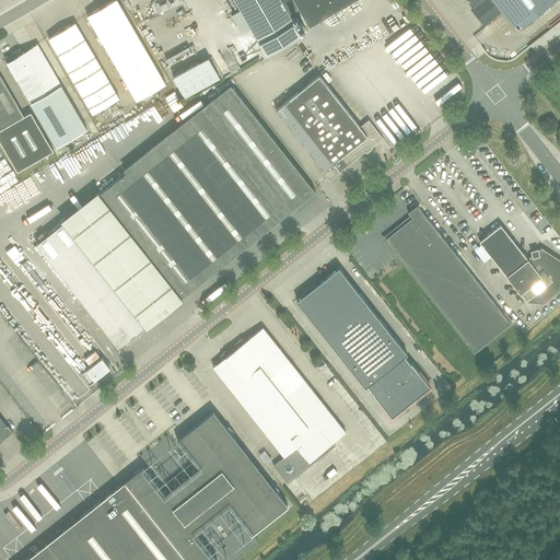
[(166,83),(117,0),(113,0),(88,15),(137,100),(166,83)]
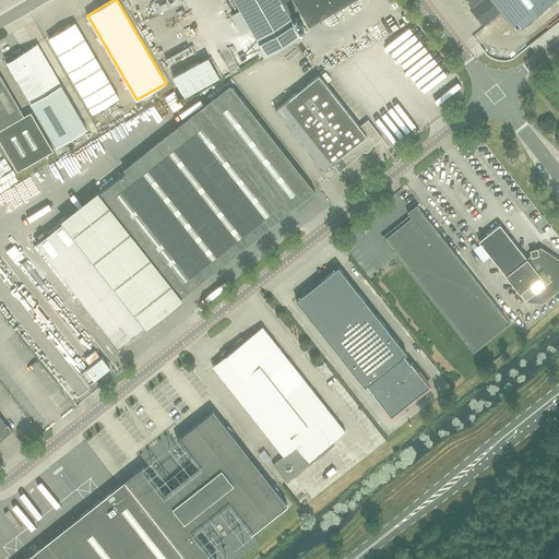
[(235,0),(241,10),(232,15),(241,33),(251,26),(265,52),(300,33),(288,12),(294,9),(298,7),(294,0),(235,0)]
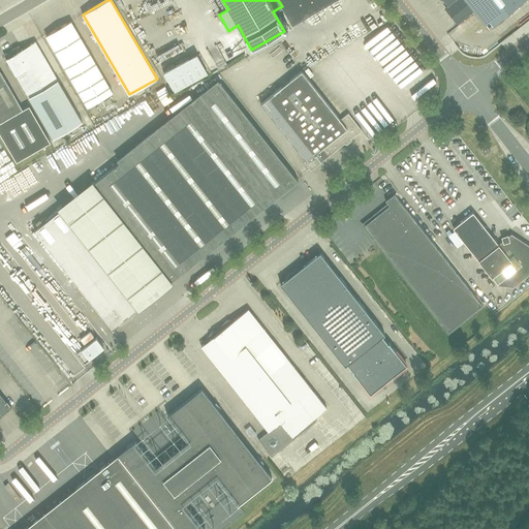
[(278,0),(282,6),(292,25),(335,0),(278,0)]
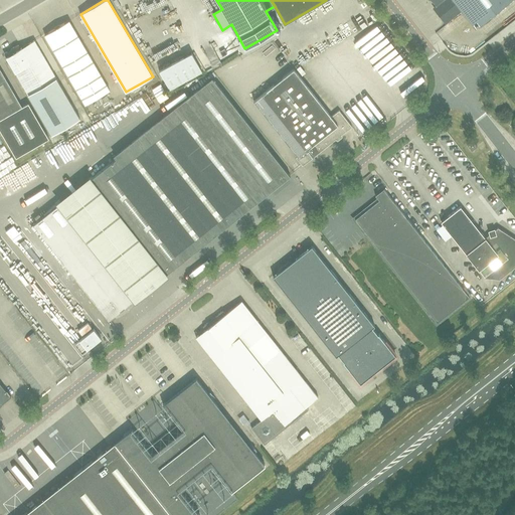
[(476,27),(510,0),(432,0),(437,6),(434,8),(445,23),(462,10),(476,27)]
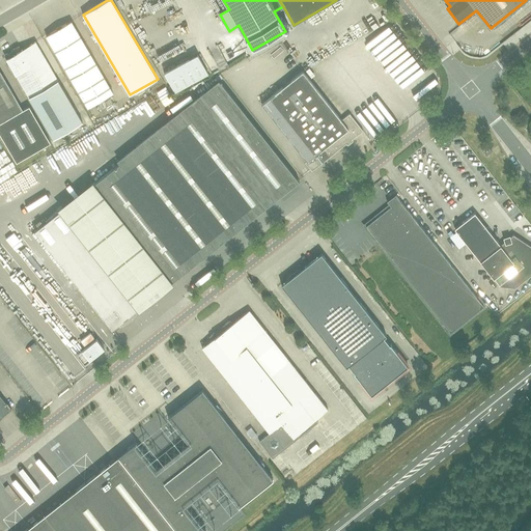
[(88,108),(113,93),(72,21),(47,35),(88,108)]
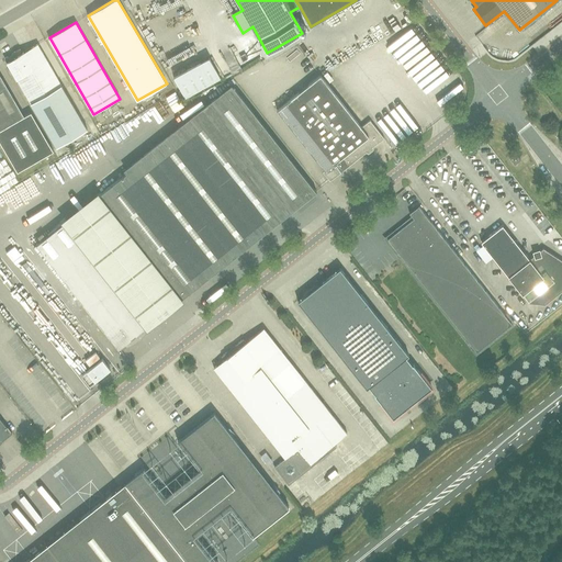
[(32,103),(63,86),(38,44),(23,53),(21,49),(6,58),(32,103)]
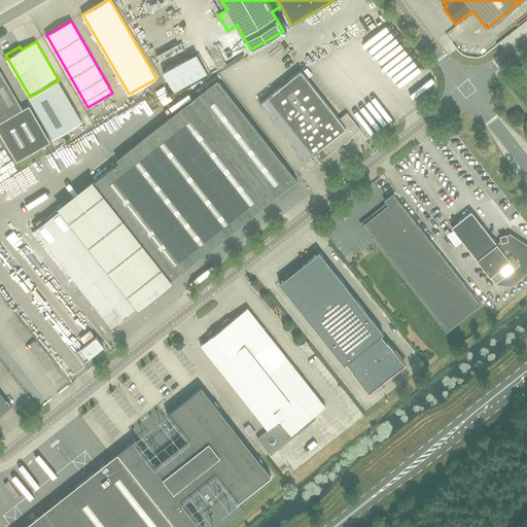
[(174,93),(207,74),(196,55),(163,72),(174,93)]
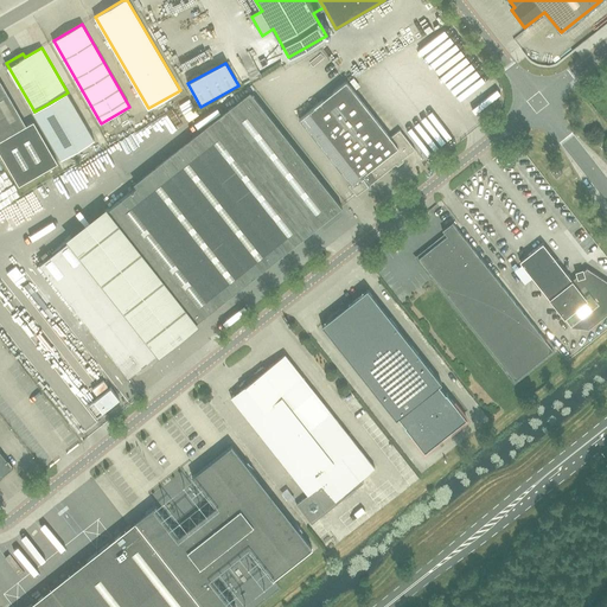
[(0,152),(19,186),(58,164),(34,122),(27,126),(0,80),(0,152)]
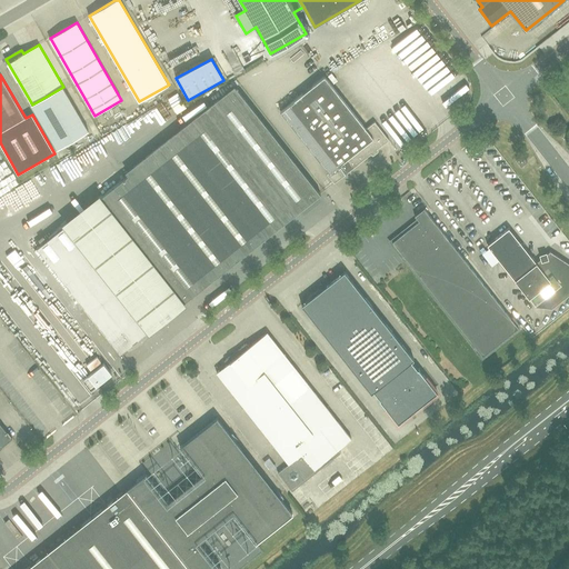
[(367,128),(325,76),(280,111),(329,172),(328,175),(335,182),(389,140),(375,121),(367,128)]
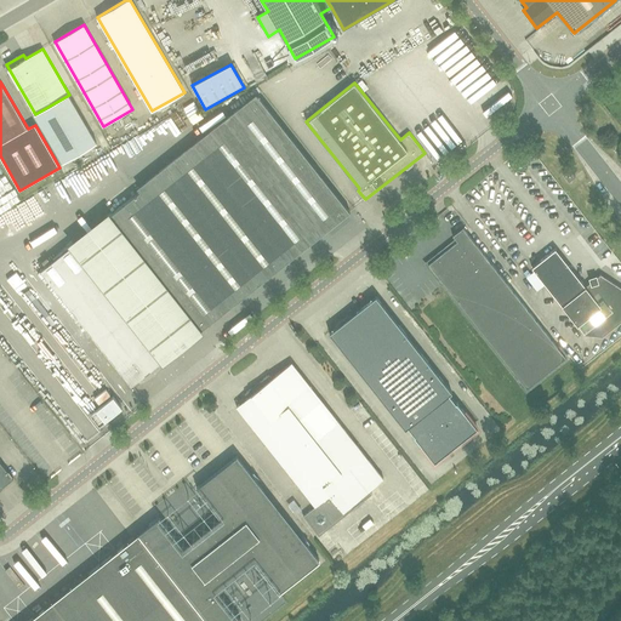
[(138,187),(232,306),(349,212),(256,93),(138,187)]
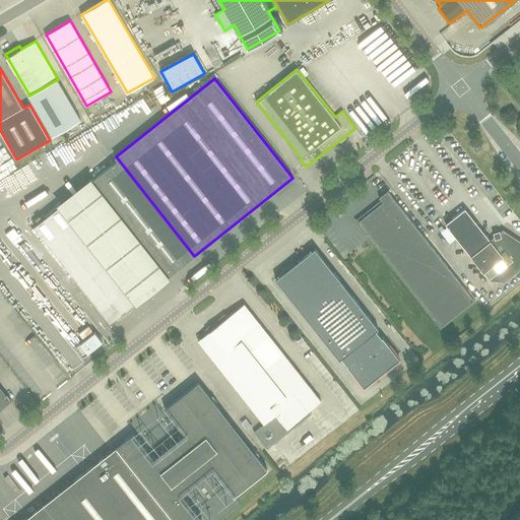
[(58,79),(29,95),(53,136),(81,120),(58,79)]
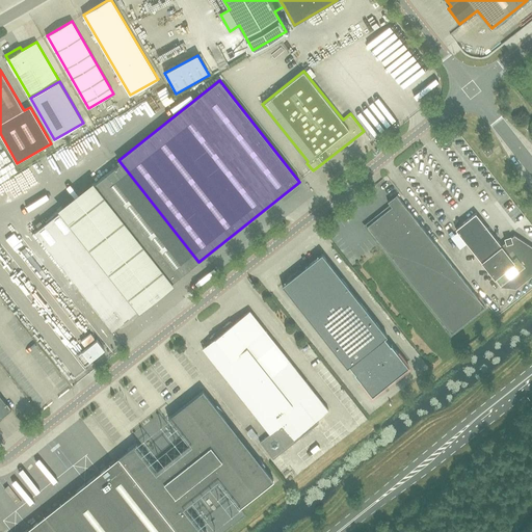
[(100,106),(105,114),(116,107),(111,99),(100,106)]
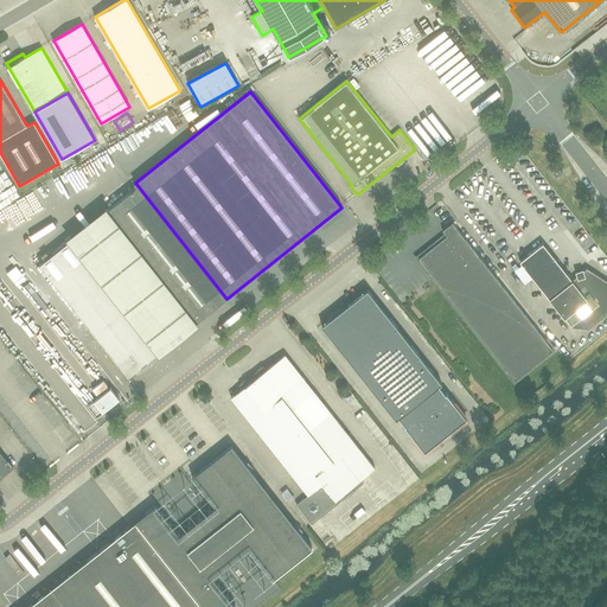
[(136,129),(146,148),(158,142),(147,123),(136,129)]
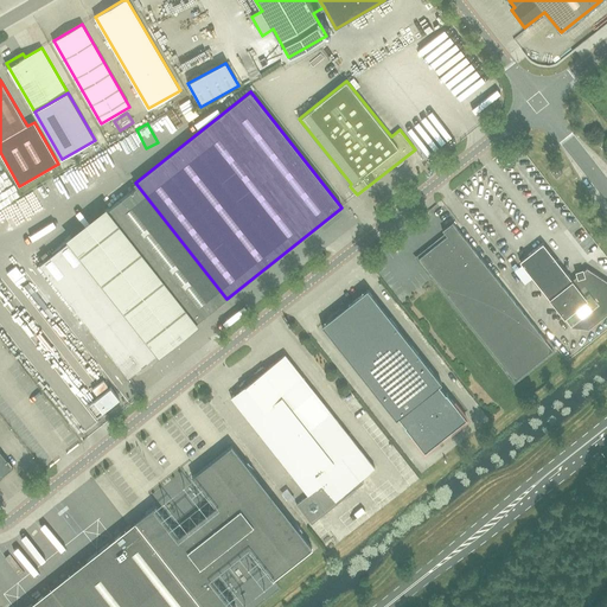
[(556,177),(562,172),(558,166),(551,171),(556,177)]
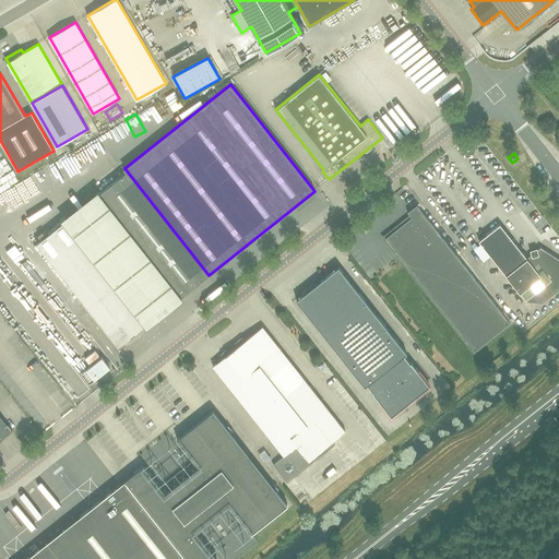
[(118,346),(209,275),(125,168),(123,169),(126,173),(36,242),(118,346)]
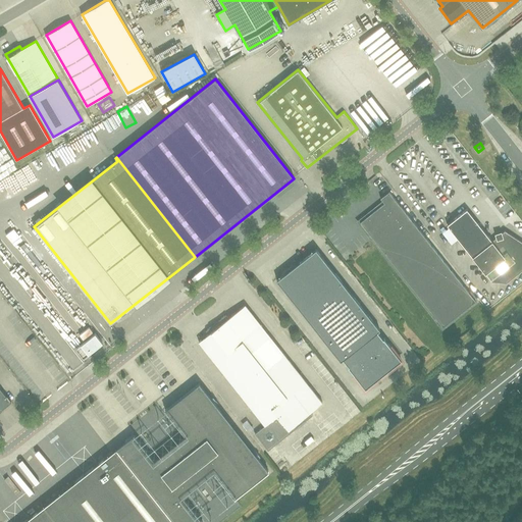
[(442,327),(475,301),(388,192),(380,199),(384,203),(365,218),(364,227),(442,327)]
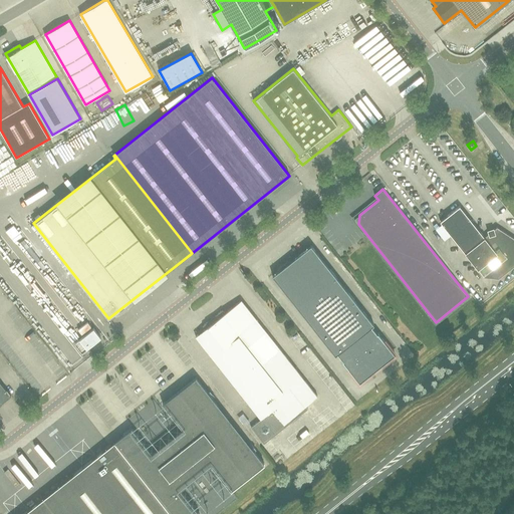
[(451,236),(478,269),(484,277),(498,279),(513,266),(513,239),(497,228),(485,238),(460,206),(440,222),(442,225),(436,230),(445,241),(451,236)]
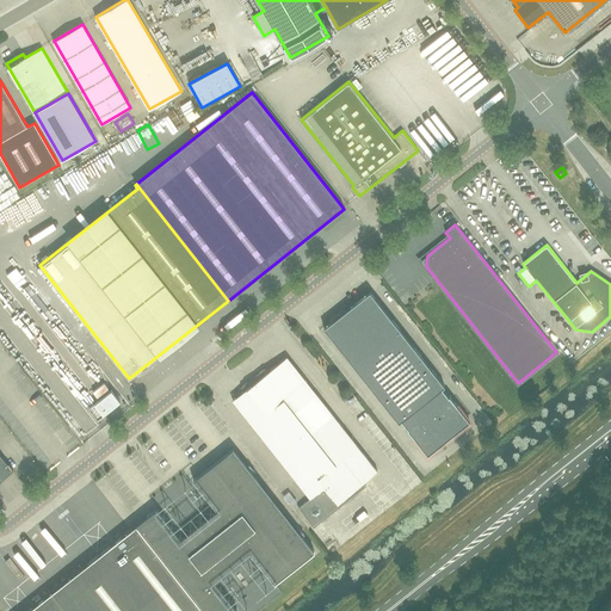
[(448,396),(442,388),(444,386),(369,291),(323,327),(399,421),(401,420),(407,429),(427,455),(469,421),(449,395),(448,396)]
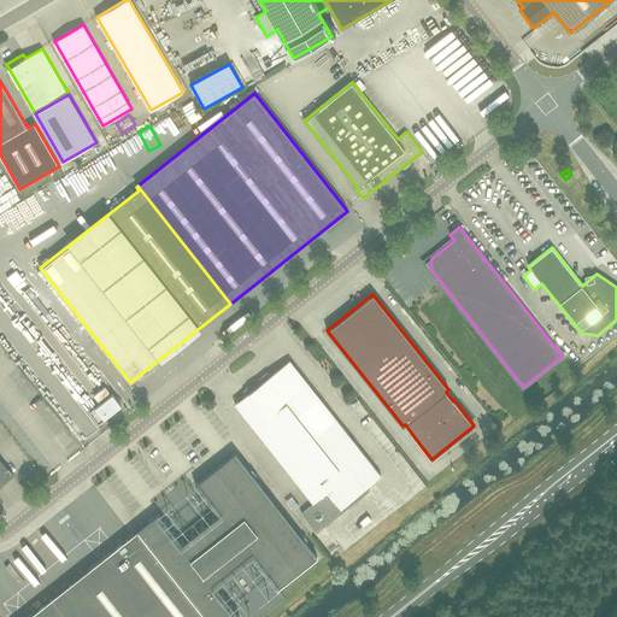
[(381,476),(289,362),(270,376),(266,372),(244,392),(246,395),(235,405),(313,504),(301,513),(317,533),(352,505),(354,507),(358,507),(362,504),(363,500),(360,498),(369,492),(366,487),(381,476)]
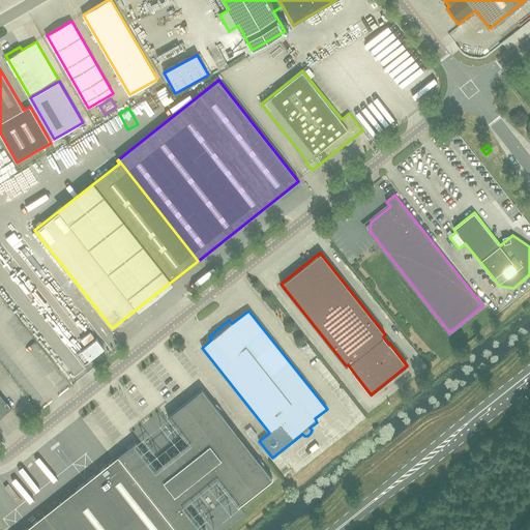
[(83,483),(120,529),(205,529),(185,505),(217,480),(238,506),(272,478),(202,389),(168,416),(187,442),(156,468),(136,442),(83,483)]
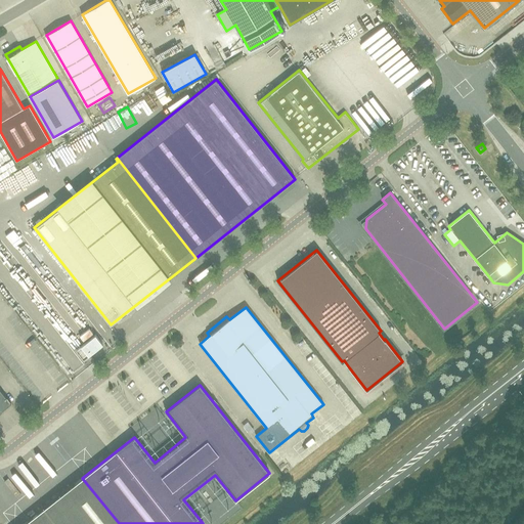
[(0,411),(11,403),(0,389),(0,411)]
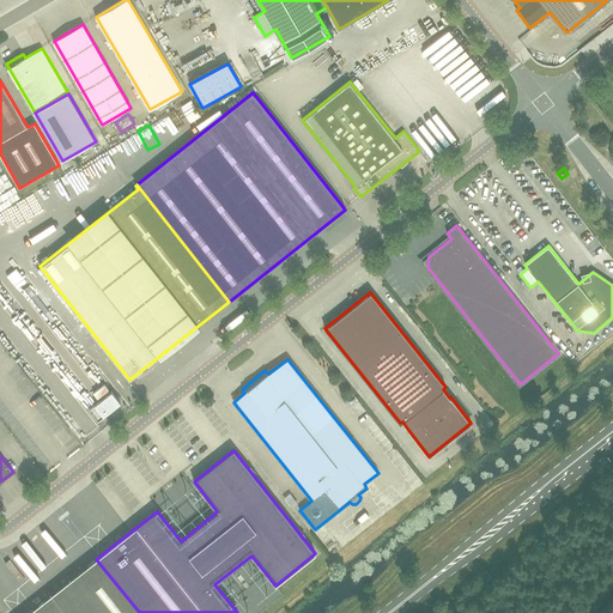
[(139,612),(96,559),(26,612),(139,612)]
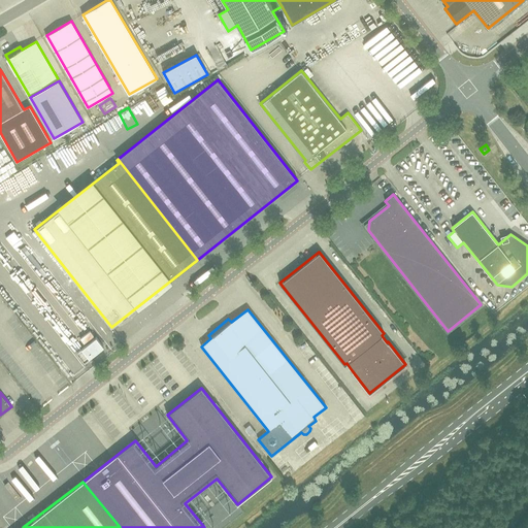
[(227,503),(211,512),(215,518),(231,509),(227,503)]
